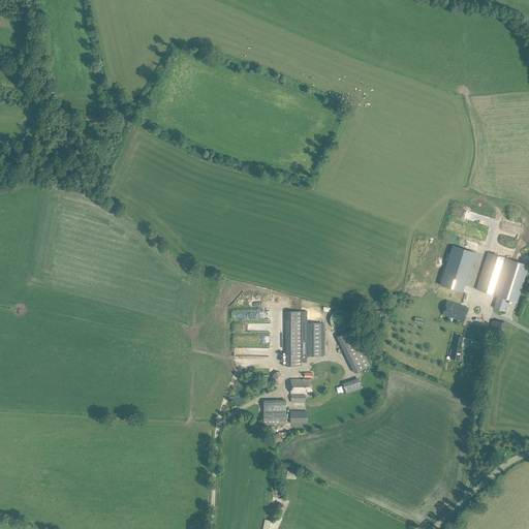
[(528,266),(488,252),(476,289),(497,296),(494,308),(505,311),(508,300),(517,302),(528,266)]
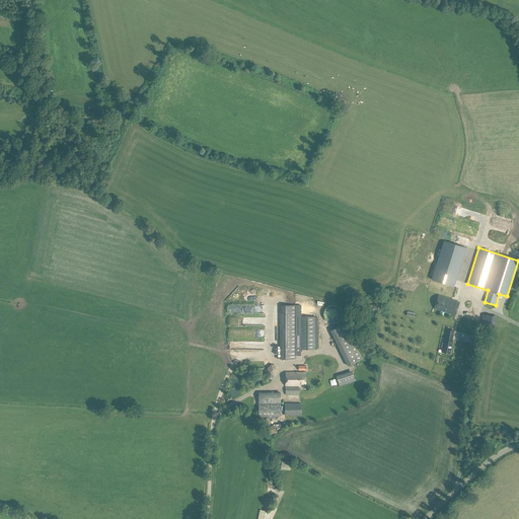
[(436,269),(435,269),(432,280),(453,286),(457,275),(436,269)]
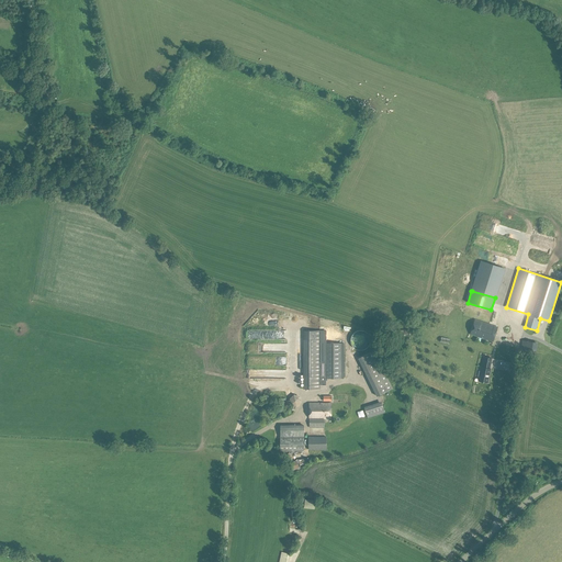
[(462,324),(463,317),(450,315),(448,332),(459,333),(460,324),(462,324)]
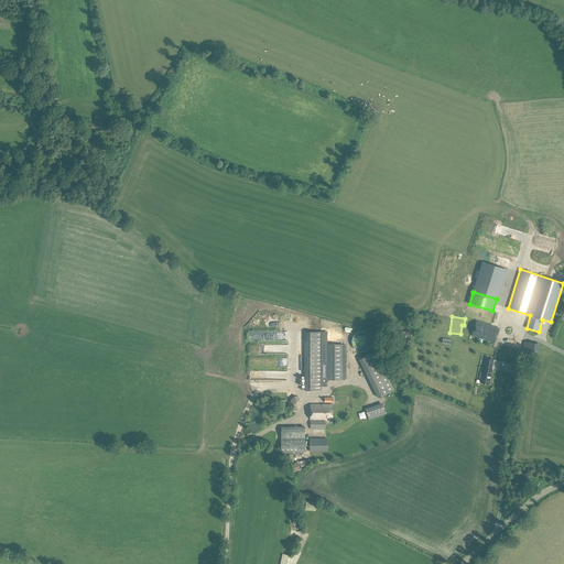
[(477,322),(473,336),(495,343),(499,328),(477,322)]
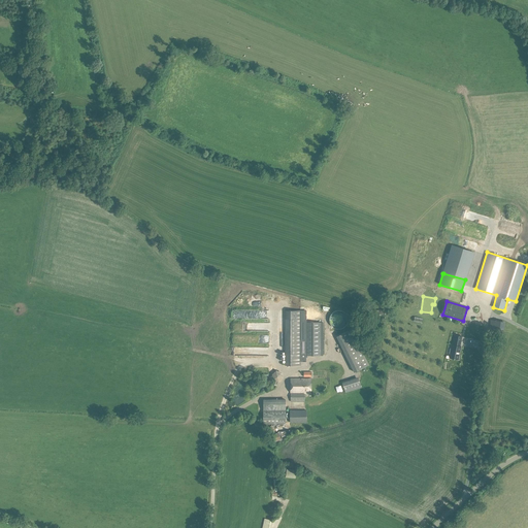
[(276,307),(268,307),(268,324),(276,323),(276,307)]
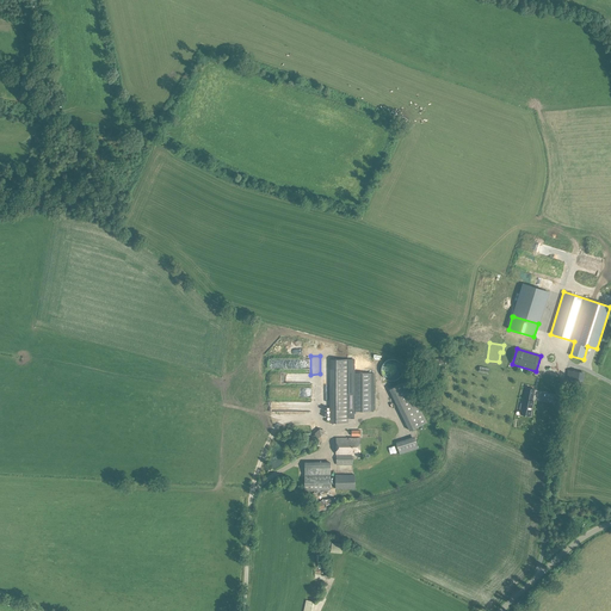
[(347,419),(347,359),(329,359),(329,423),(349,424),(349,419),(347,419)]
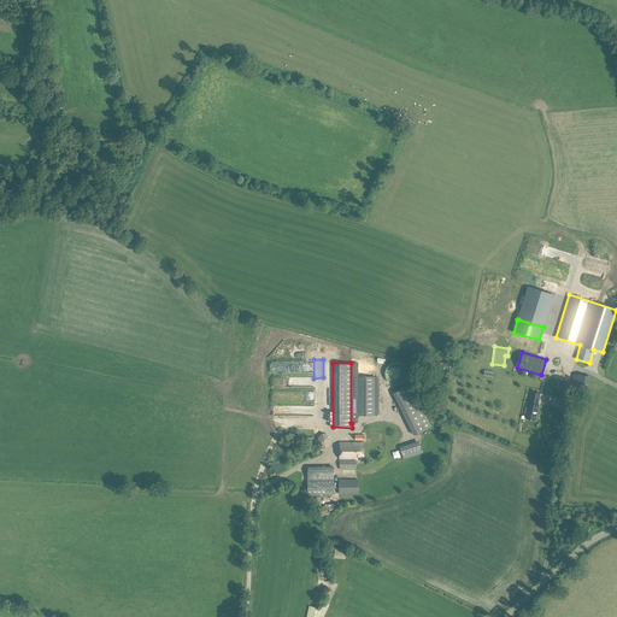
[(375,377),(358,377),(358,416),(375,416),(375,377)]
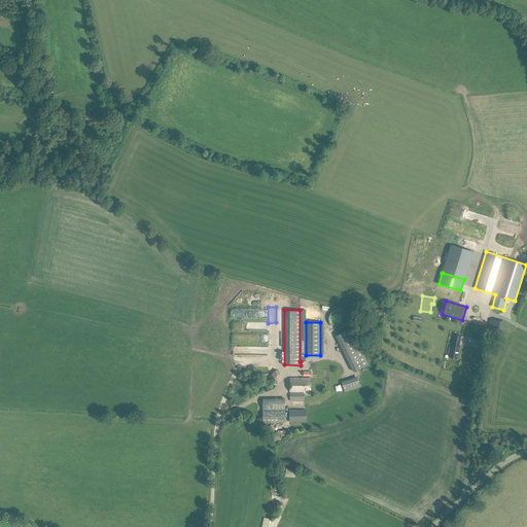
[(335,336),(350,372),(366,364),(361,352),(357,354),(354,347),(349,349),(347,343),(345,344),(341,332),(335,336)]
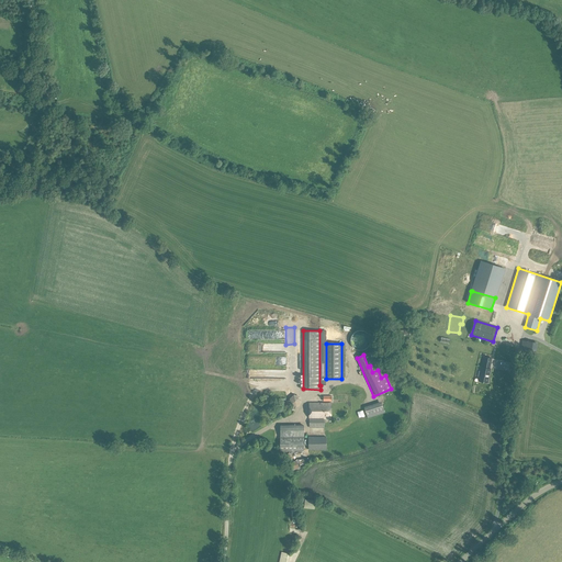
[(492,358),(485,357),(483,367),(482,367),(481,371),(480,371),(479,377),(480,377),(479,381),(487,383),(491,369),(490,369),(492,358)]
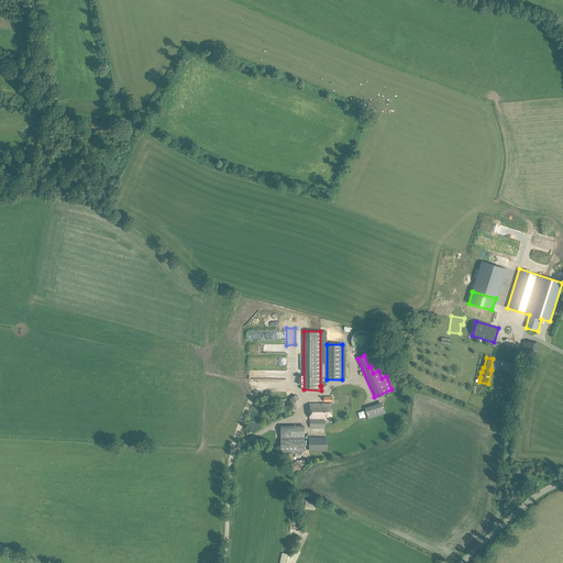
[(286,382),(286,378),(261,378),(261,371),(246,371),(246,377),(247,377),(247,382),(286,382)]
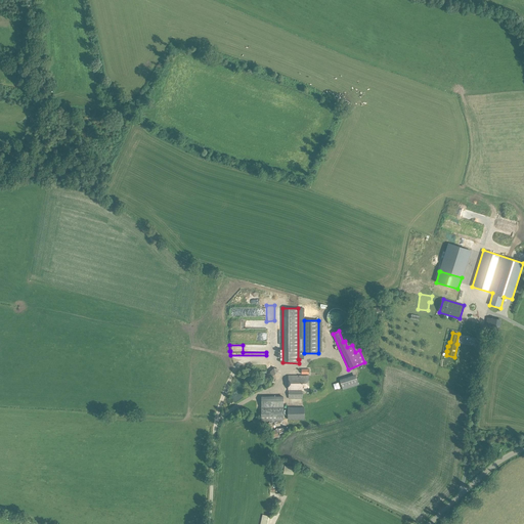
[(321,373),(321,364),(310,364),(310,374),(321,373)]
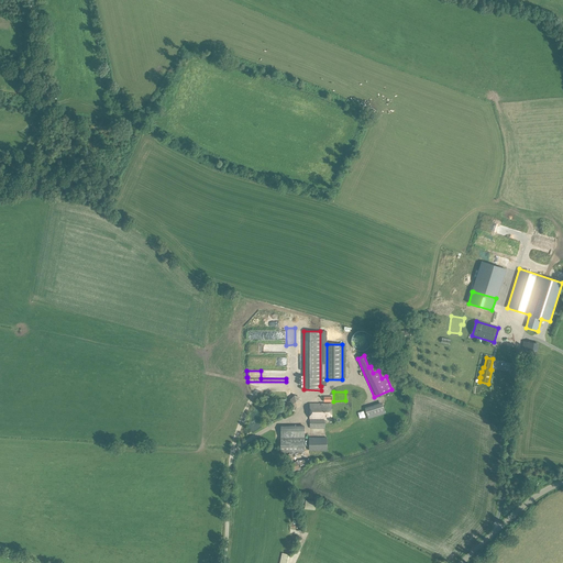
[(287,398),(291,408),(300,404),(296,394),(287,398)]
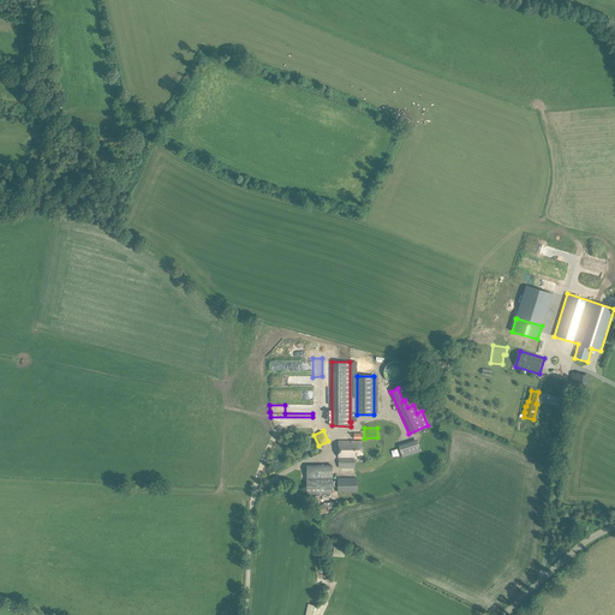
[(400,457),(418,451),(415,439),(396,446),(400,457)]
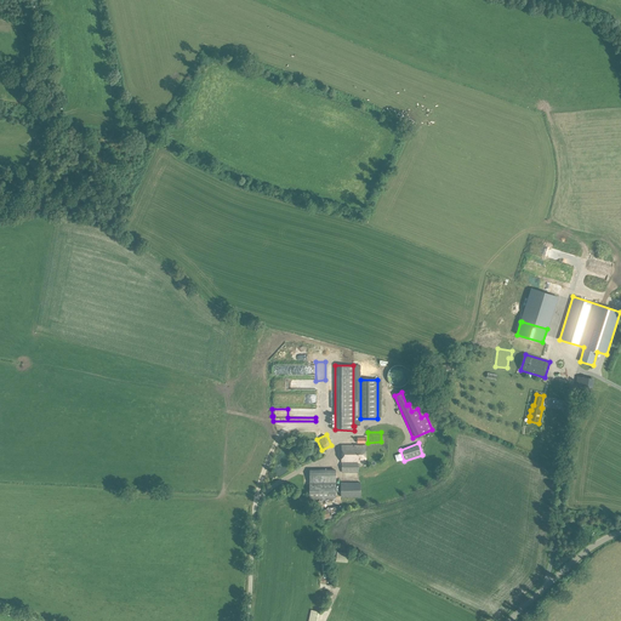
[(342,446),(342,462),(342,473),(359,473),(359,462),(366,462),(366,446),(342,446)]
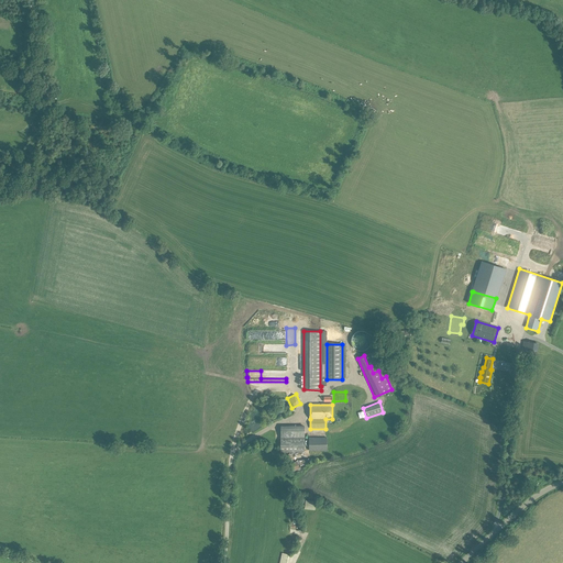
[(305,426),(284,424),(283,430),(278,430),(277,437),(294,438),(295,435),(304,437),(305,426)]
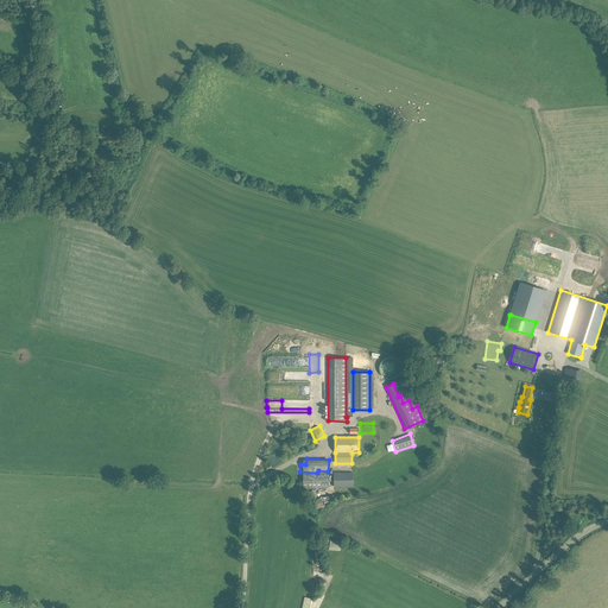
[(328,487),(328,473),(303,474),(303,487),(328,487)]
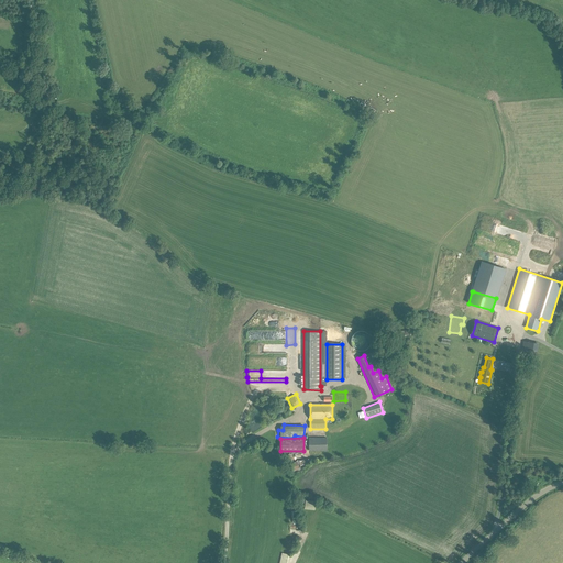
[(327,438),(317,438),(309,438),(309,451),(328,451),(327,438)]
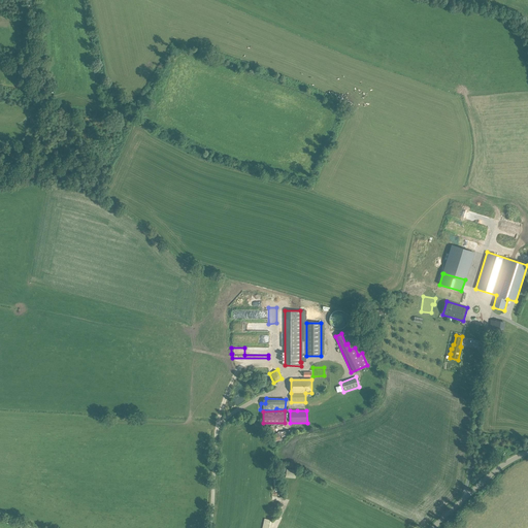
[(271,442),(279,441),(278,432),(270,433),(271,442)]
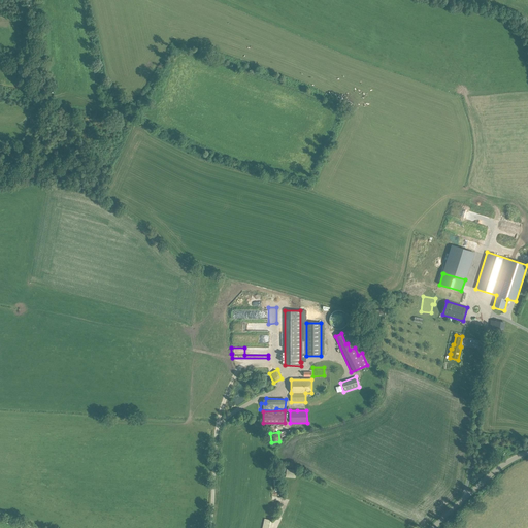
[(287,469),(287,472),(286,477),(295,479),(296,470),(287,469)]
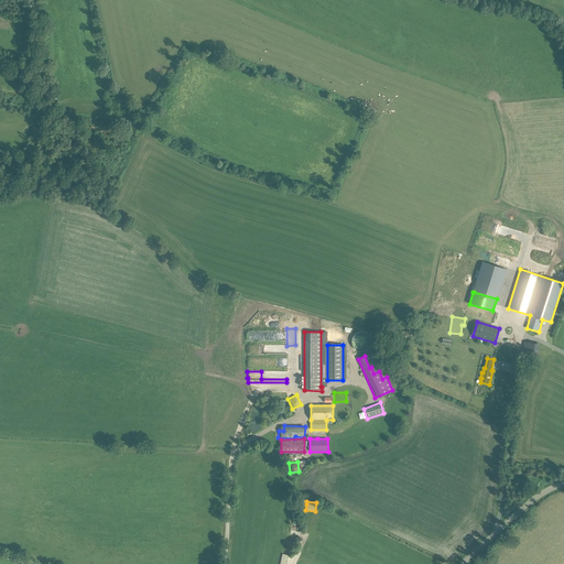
[(288,563),(291,555),(283,554),(280,563),(288,563)]
